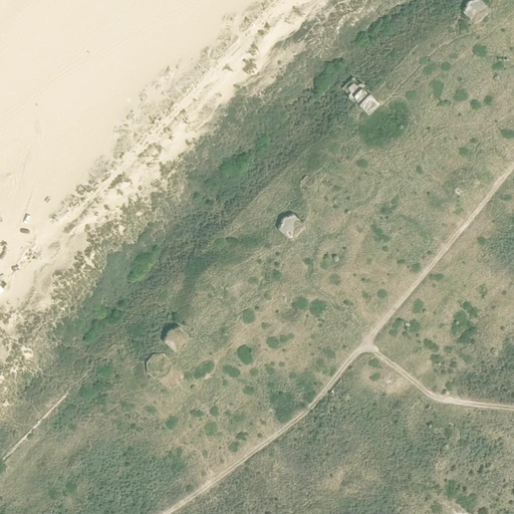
[(464,17),(477,27),(490,12),(478,1),(475,0),(473,1),(472,2),(471,4),(470,3),(467,4),(466,5),(465,7),(464,9),(464,10),(463,11),(462,13),(462,14),(464,17)]
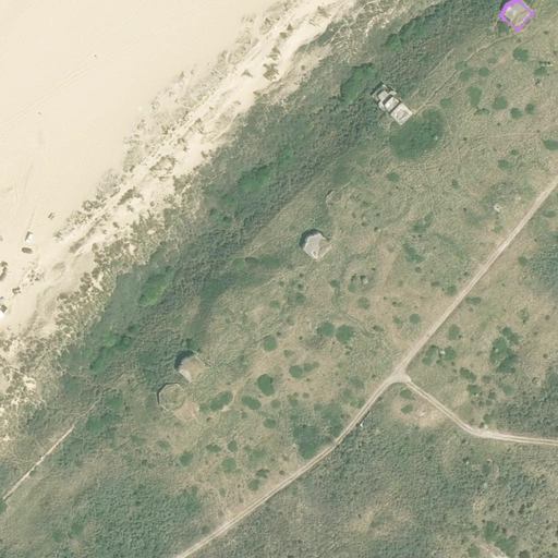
[(414,112),(393,92),(390,92),(383,85),(371,97),(378,105),(378,108),(399,128),(414,112)]
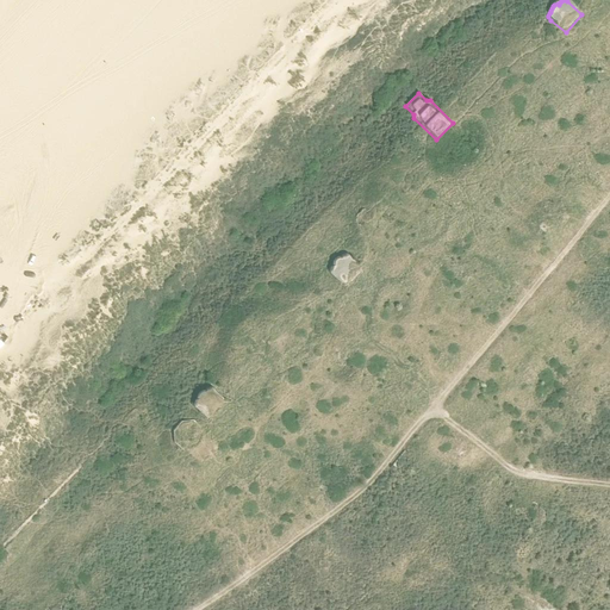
[(368,211),(362,211),(356,221),(358,226),(362,230),(368,229),(375,221),(374,215),(368,211)]
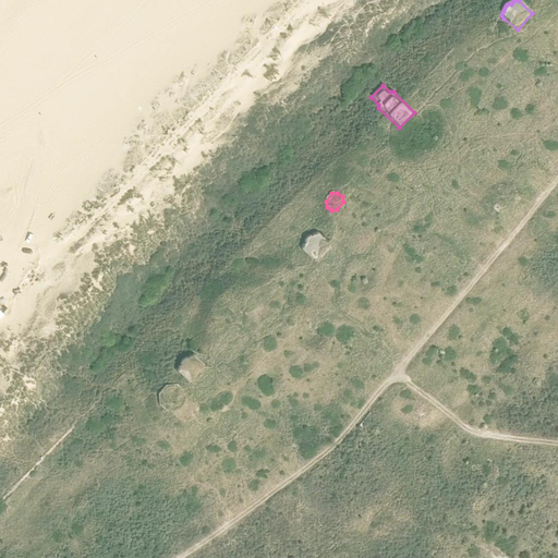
[(497,201),(494,206),(499,210),(504,205),(497,201)]
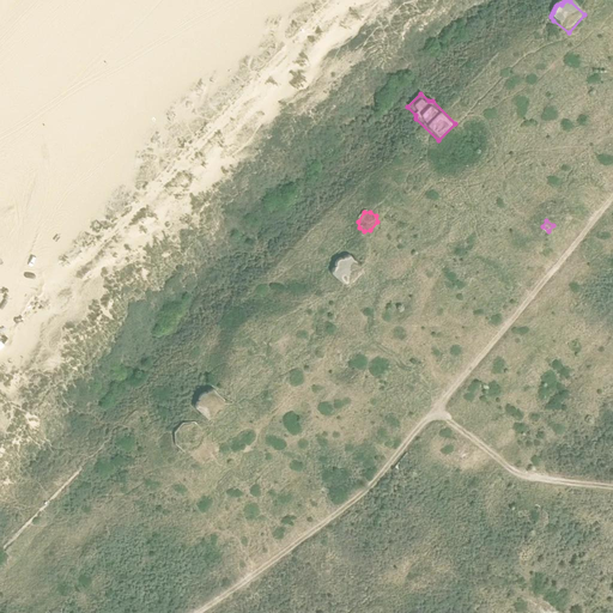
[(420,230),(420,234),(416,237),(420,244),(429,237),(423,229),(420,230)]
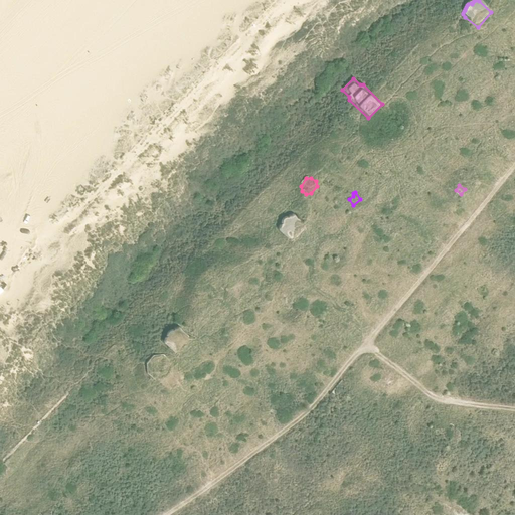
[(280,232),(293,242),(307,227),(295,216),(293,219),(289,219),(286,219),(285,220),(283,222),(283,225),(284,227),(284,228),(280,232)]
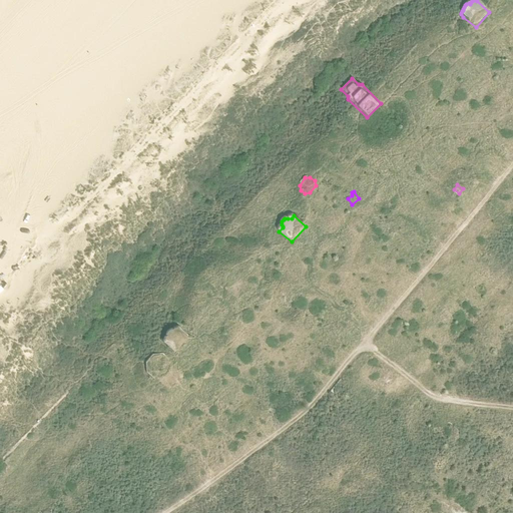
[(163,344),(176,355),(190,339),(177,327),(175,327),(173,328),(172,329),(172,331),(170,330),(168,330),(166,332),(165,333),(164,335),(164,337),(163,338),(162,340),(162,342),(163,344)]
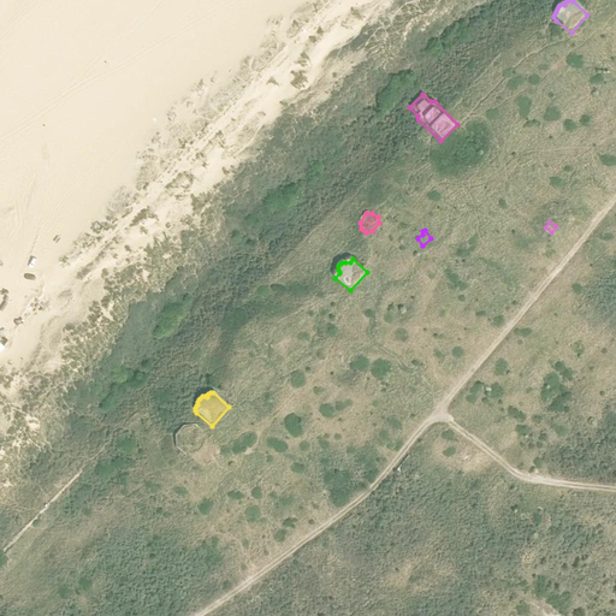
[(243,425),(243,428),(238,433),(243,439),(252,432),(246,425),(243,425)]
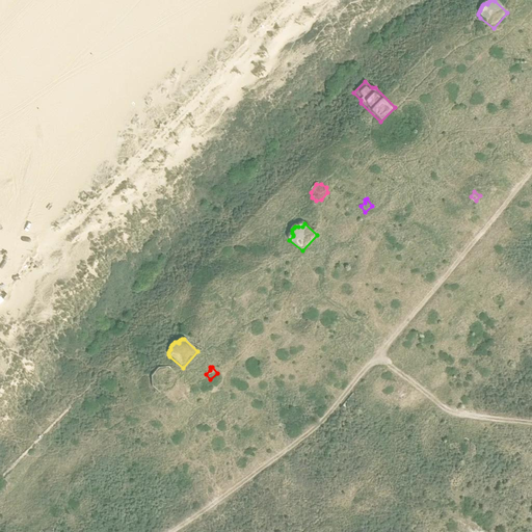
[(157,393),(175,374),(168,368),(158,369),(151,377),(152,387),(157,393)]
